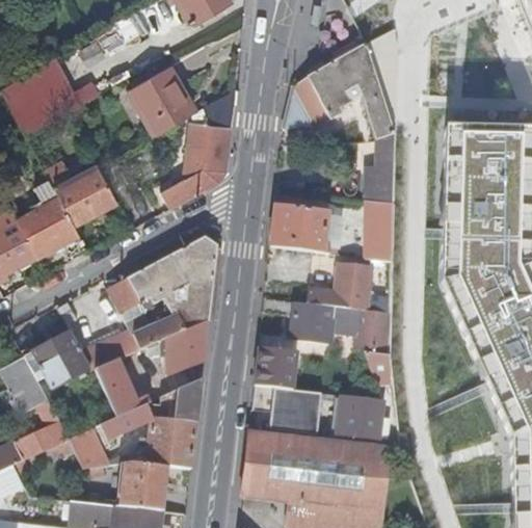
[(182,0),(194,21),(229,0),(182,0)]
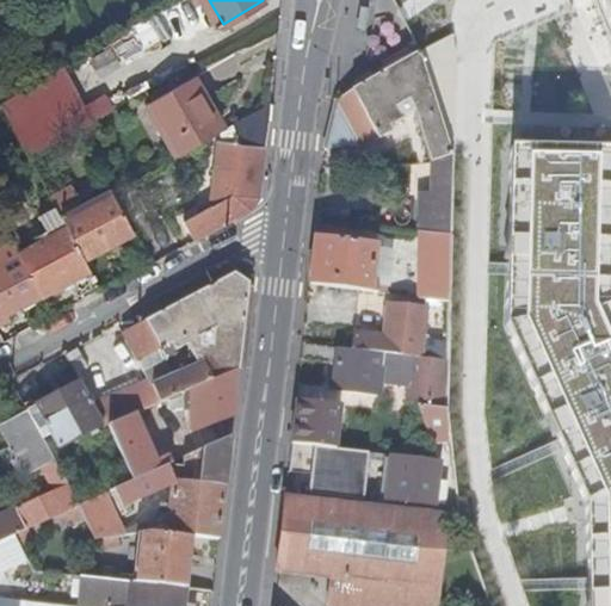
[(594,0),(610,41),(610,0),(594,0)]
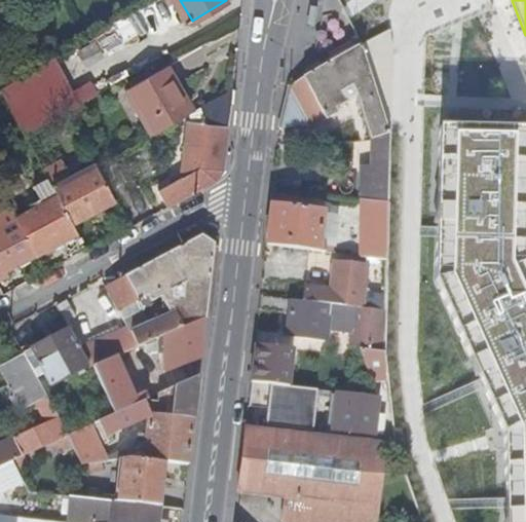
[(134,8),(90,34),(100,51),(144,26),(134,8)]
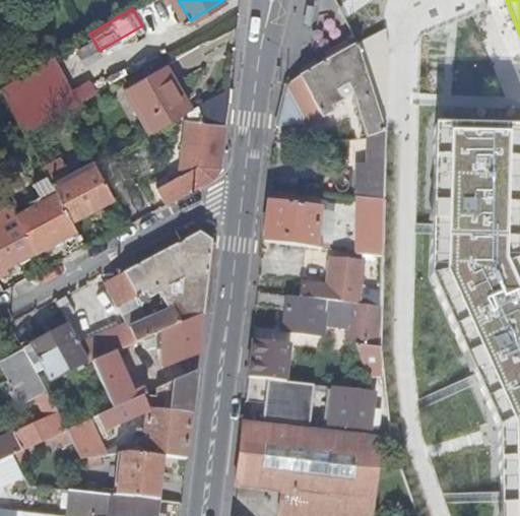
[(284,95),(279,111),(277,124),(303,118),(306,124),(333,109),(331,104),(349,93),(349,92),(352,91),(367,134),(370,134),(369,162),(369,168),(360,168),(358,194),(362,194),(384,197),(386,128),(358,41),(298,73),(299,75),(287,83),(284,95)]
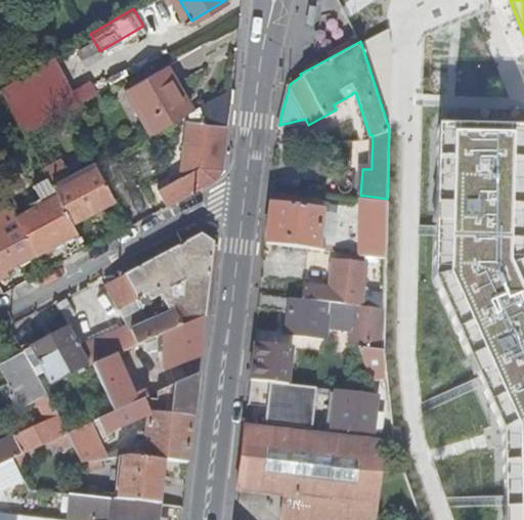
[(53,55),(1,87),(26,134),(68,110),(79,102),(53,55)]
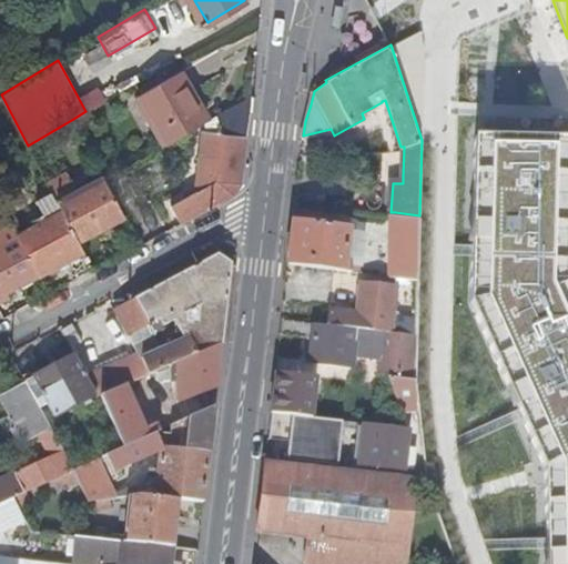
[(166,142),(208,118),(195,96),(200,93),(185,67),(139,94),(166,142)]
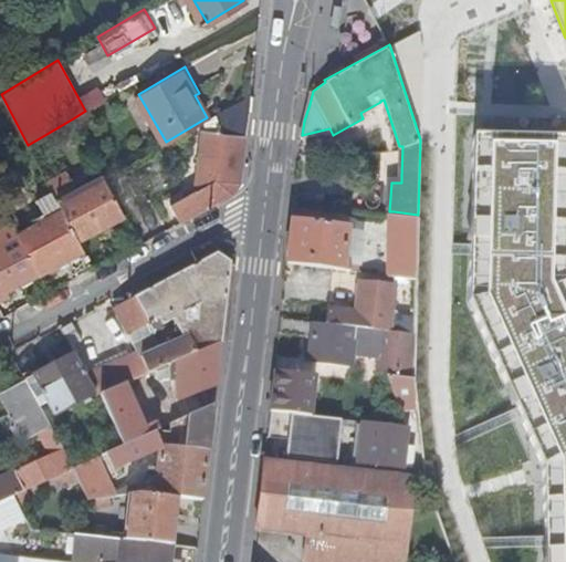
[(240,180),(250,92),(219,111),(230,131),(203,128),(197,187),(171,201),(181,220),(233,193),(240,180)]
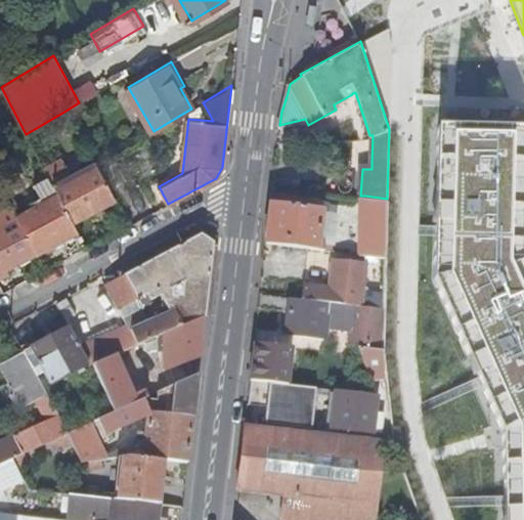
[(523,519),(523,125),(444,124),(441,275),(512,436),(514,519),(523,519)]
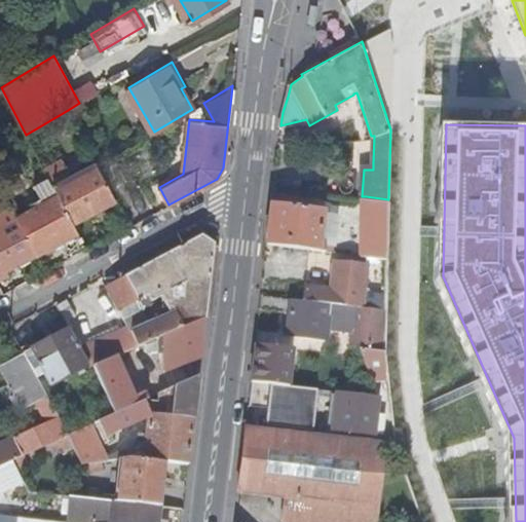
[(0,157),(0,182),(10,177),(0,157)]
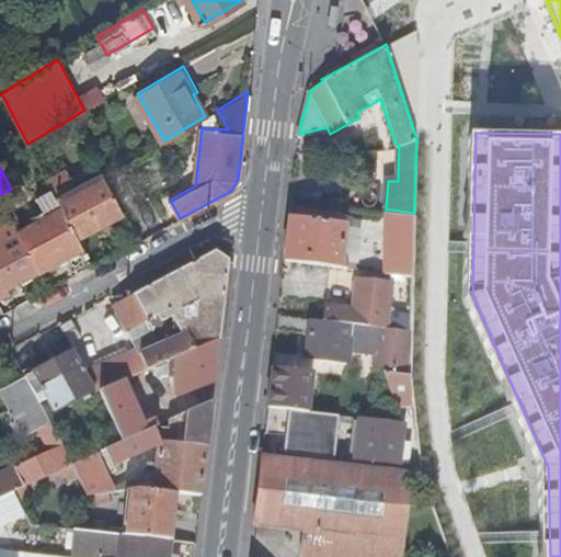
[(65,170),(47,180),(52,188),(77,234),(123,211),(104,175),(102,171),(75,185),(65,170)]
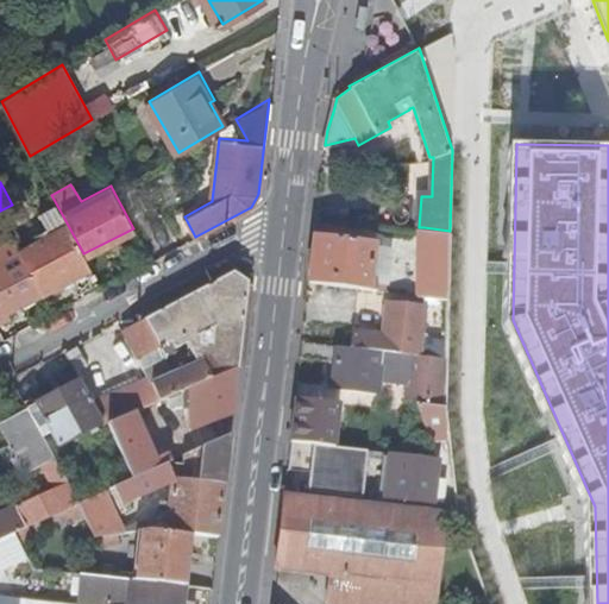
[(83,253),(56,203),(38,214),(45,227),(37,233),(38,238),(20,249),(43,290),(62,281),(67,285),(73,283),(81,297),(101,287),(83,253)]
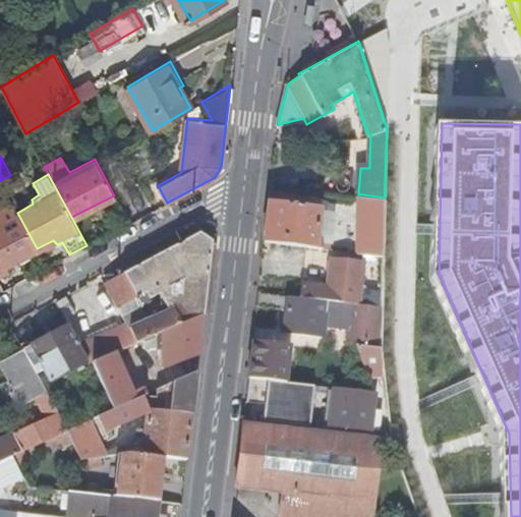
[(10,175),(0,180),(0,181),(2,186),(4,189),(14,184),(10,175)]
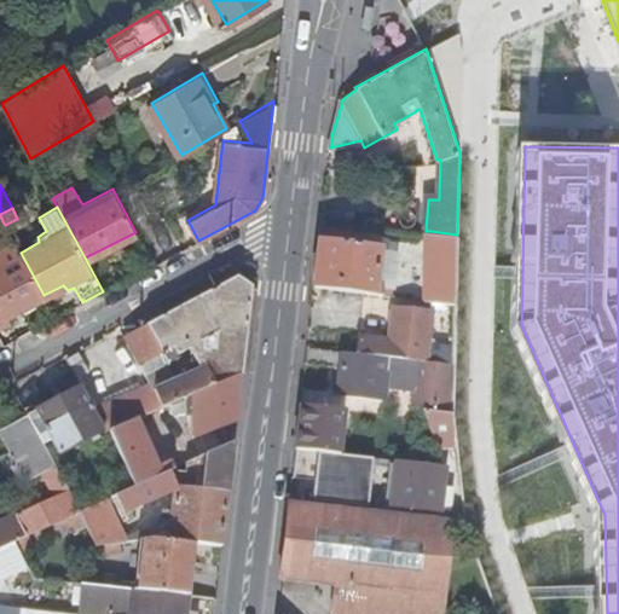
[(3,221),(0,222),(0,243),(12,237),(5,225),(3,221)]
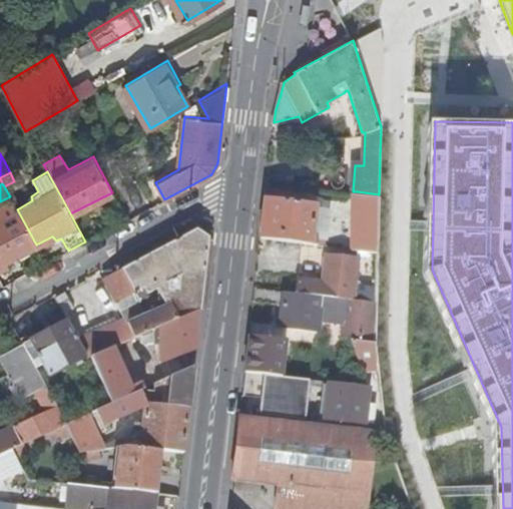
[(379,194),(357,191),(351,247),(378,250),(379,194)]
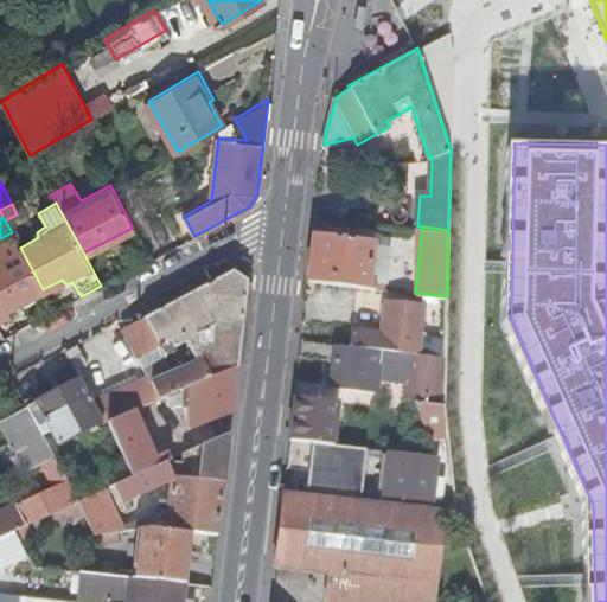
[(375,238),(314,231),(308,280),(384,288),(384,281),(370,279),(375,238)]
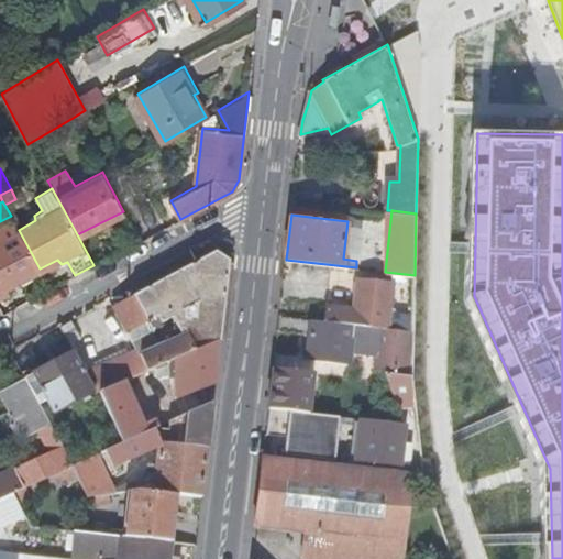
[(8,286),(40,269),(19,230),(11,216),(0,221),(0,295),(9,291),(8,286)]
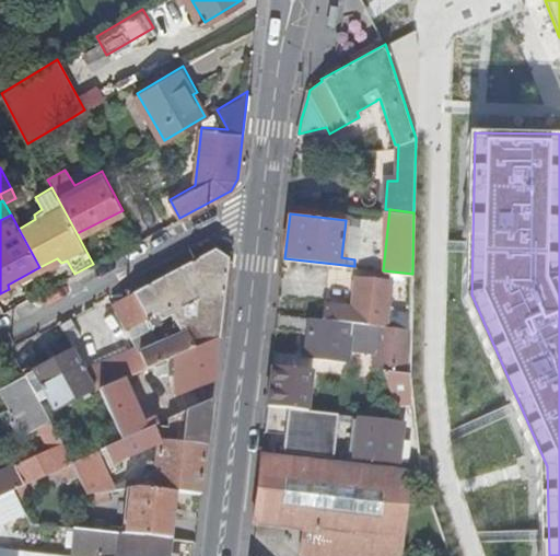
[(101,386),(133,372),(155,362),(216,337),(221,335),(230,256),(216,247),(133,291),(133,292),(113,304),(137,345),(85,368),(95,386),(96,387),(101,386)]
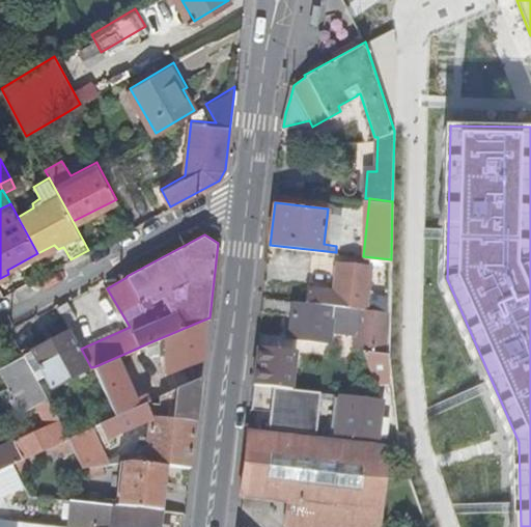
[(355,307),(363,308),(368,267),(338,262),(335,294),(329,294),(329,289),(309,287),(307,301),(355,307)]
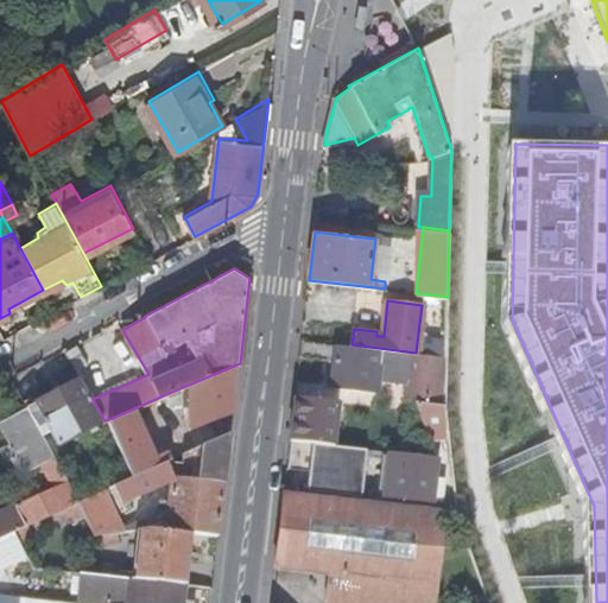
[(352,344),(302,338),(299,355),(334,359),(331,383),(377,389),(380,376),(407,380),(406,399),(416,400),(430,401),(444,404),(445,379),(447,359),(447,356),(416,353),(406,351),(352,344)]
